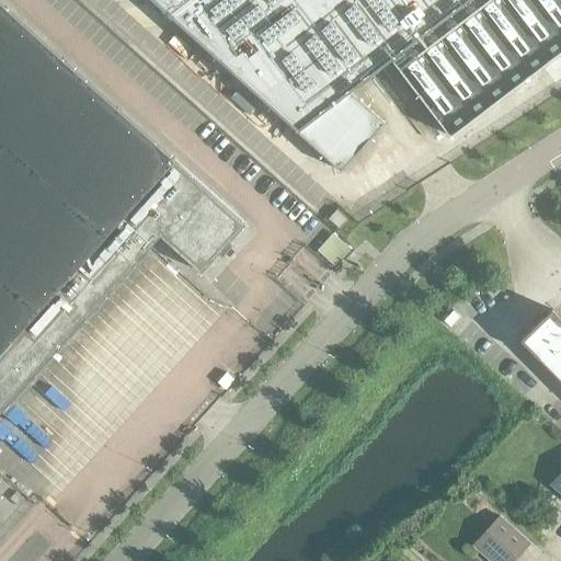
[(560,0),(151,0),(159,7),(158,8),(161,11),(162,10),(169,15),(168,16),(170,19),(172,18),(278,114),(341,171),(385,123),(350,91),(391,59),(449,136),(560,49),(560,0)]
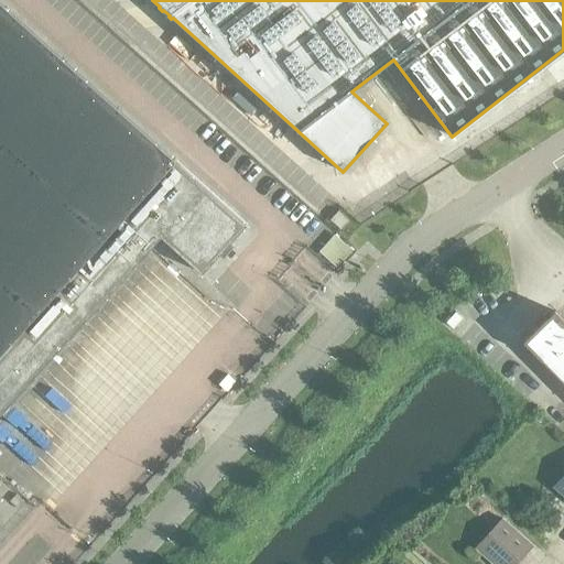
[(0,413),(161,236),(202,273),(246,224),(0,1),(0,413)]
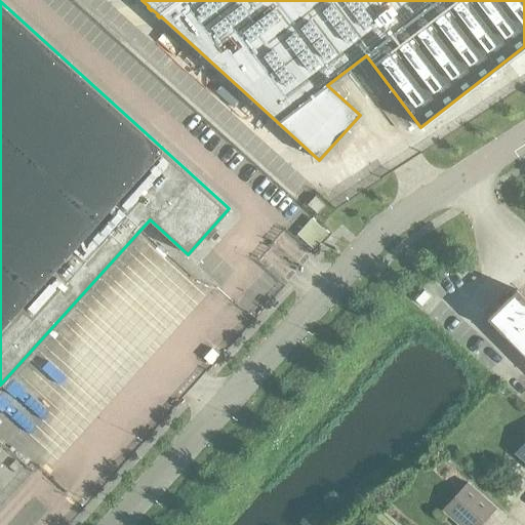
[(308,204),(317,213),(325,205),(315,196),(308,204)]
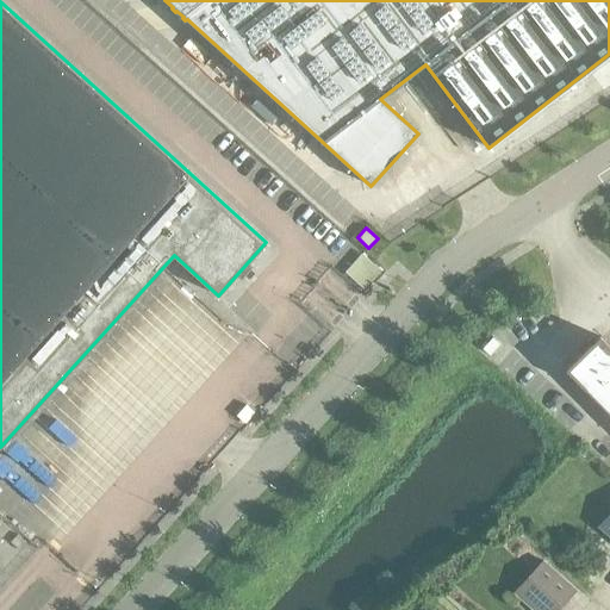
[(363,250),(346,269),(365,286),(381,267),(363,250)]
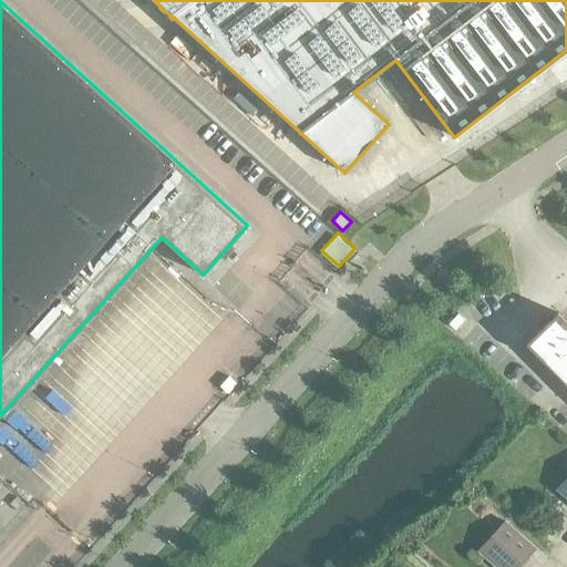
[(566,321),(557,312),(525,343),(566,385),(566,321)]
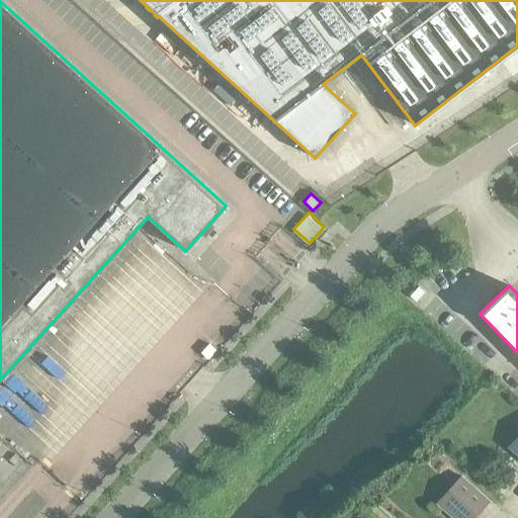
[(430,300),(421,289),(413,297),(422,308),(430,300)]
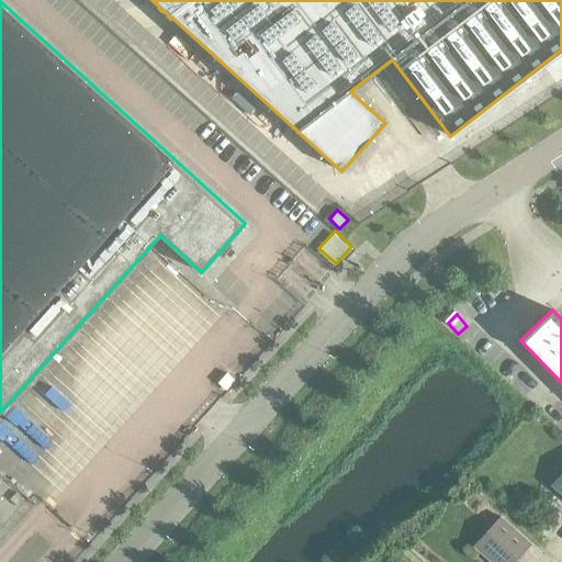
[(474,548),(490,561),(514,561),(532,540),(503,515),(474,548)]
